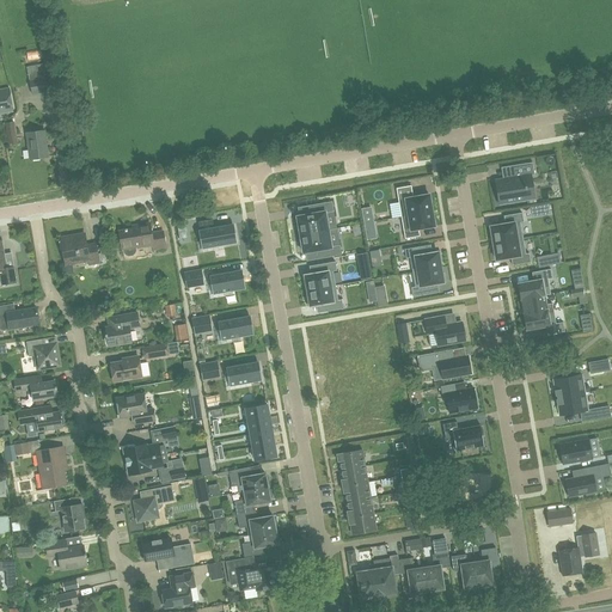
[(44,63),(26,67),(29,80),(31,95),(49,91),(47,78),(44,63)]
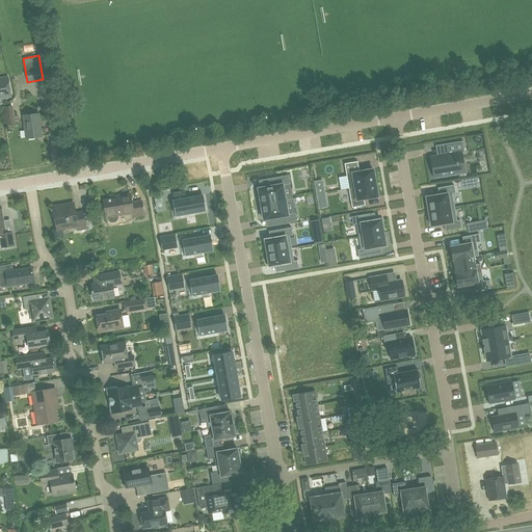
[(8,76),(0,77),(0,98),(11,97),(8,76)]
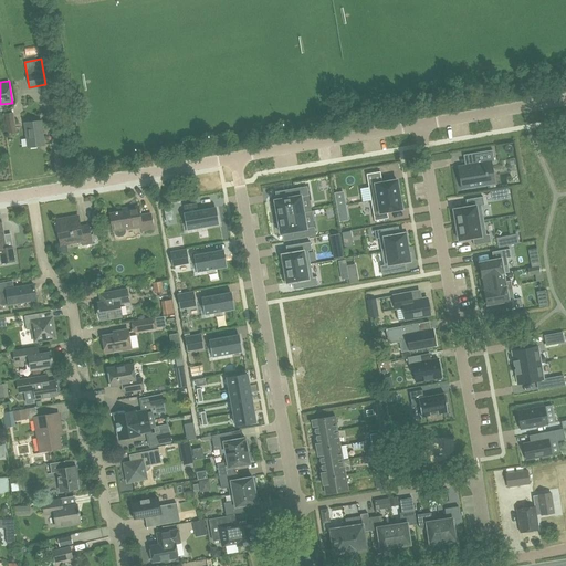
[(12,113),(4,114),(8,134),(16,133),(12,113)]
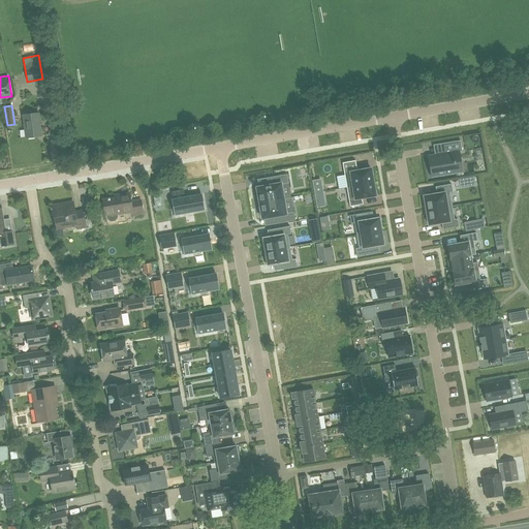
[(38,113),(23,115),(26,137),(41,135),(38,113)]
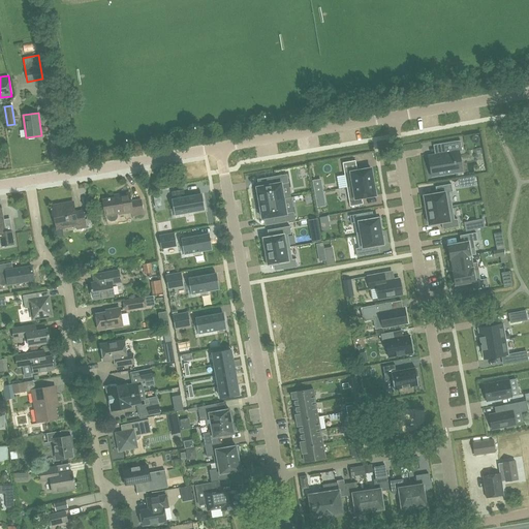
[(445,153),(429,156),(432,177),(456,173),(454,163),(455,163),(455,161),(454,161),(452,153),(462,151),(460,141),(444,143),(445,153)]
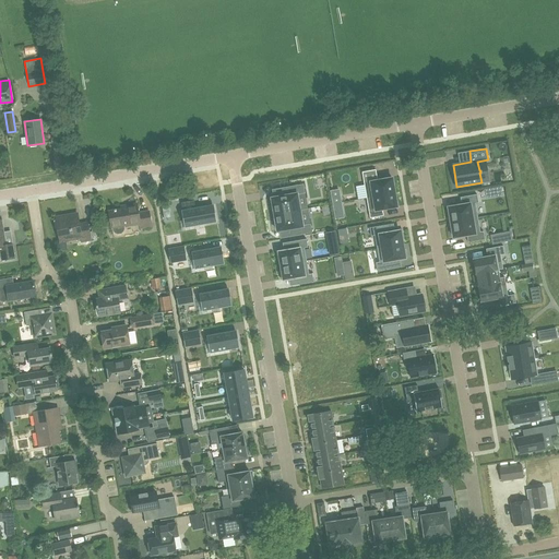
[(376,169),(361,171),(366,197),(394,192),(392,178),(377,180),(376,169)]
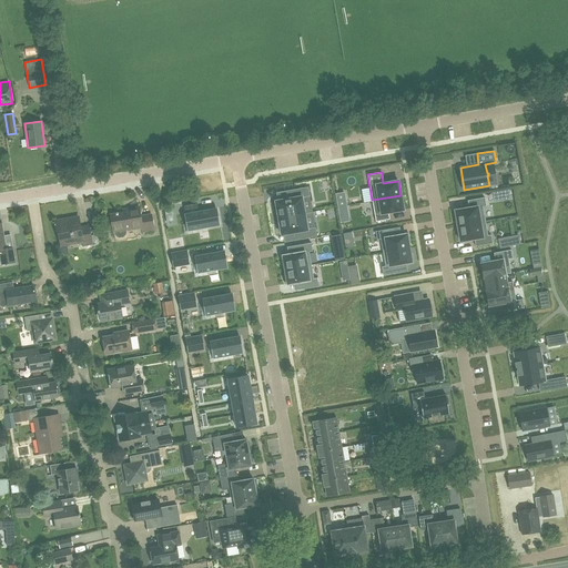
[(286,199),(275,201),(279,217),(304,213),(302,198),(310,195),(307,188),(285,191),(286,199)]
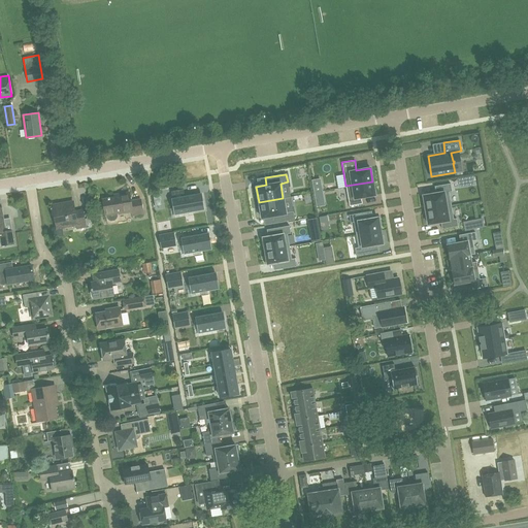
[(372,182),(345,186),(349,206),(362,203),(361,197),(374,195),(372,182)]
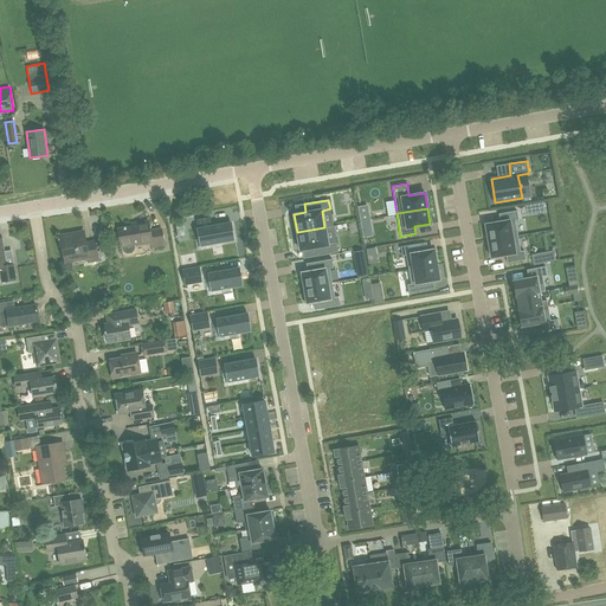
[(500,221),(485,225),(488,236),(487,236),(488,242),(517,236),(515,220),(519,220),(517,211),(498,214),(500,221)]
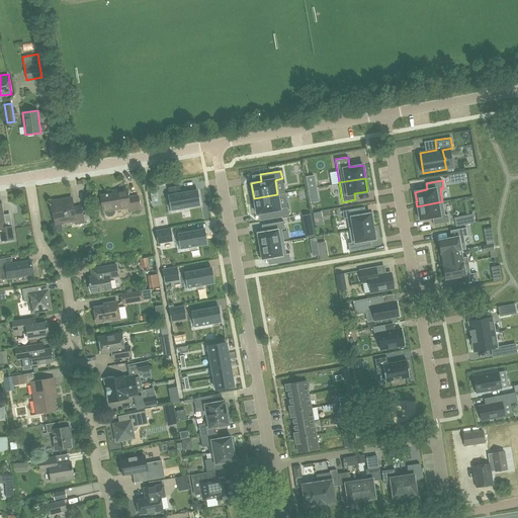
[(117,193),(101,196),(103,211),(104,211),(105,214),(107,217),(109,217),(112,216),(114,214),(115,212),(115,209),(128,207),(130,212),(140,210),(138,195),(127,197),(126,188),(117,190),(117,193)]
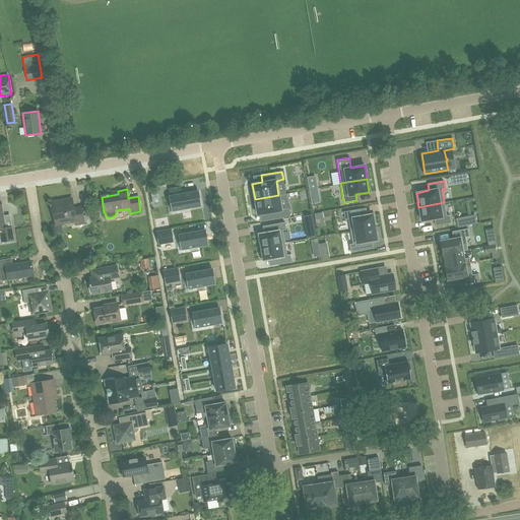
[(170,195),(169,195),(172,212),(201,206),(200,200),(199,200),(198,192),(189,194),(189,192),(182,193),(170,195)]
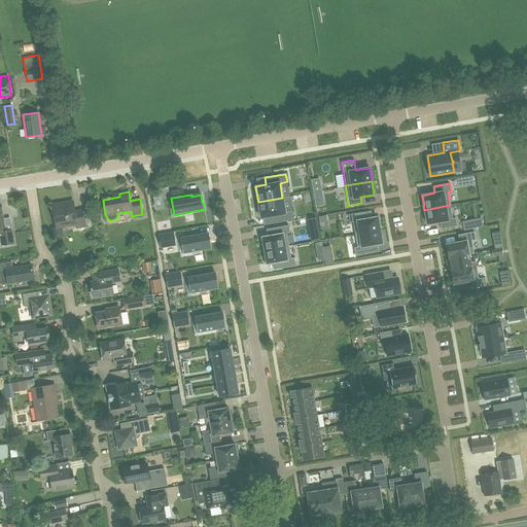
[(282,198),(258,202),(260,217),(271,216),(272,222),(293,219),(291,211),(284,212),(282,198)]
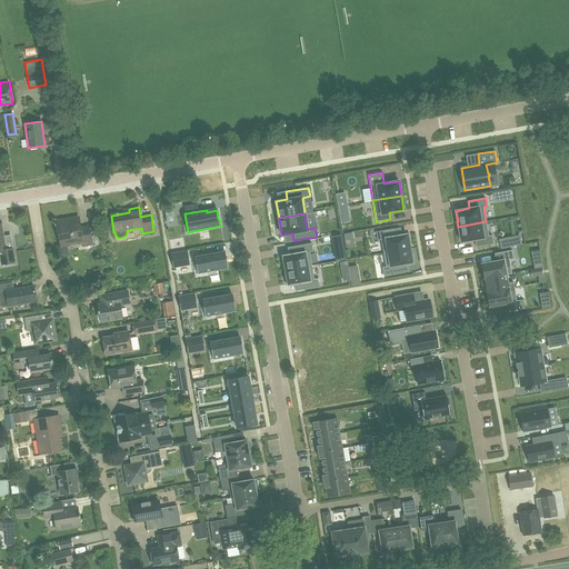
[(60,230),(57,231),(59,245),(81,241),(82,247),(92,246),(89,227),(80,228),(79,217),(59,220),(60,230)]
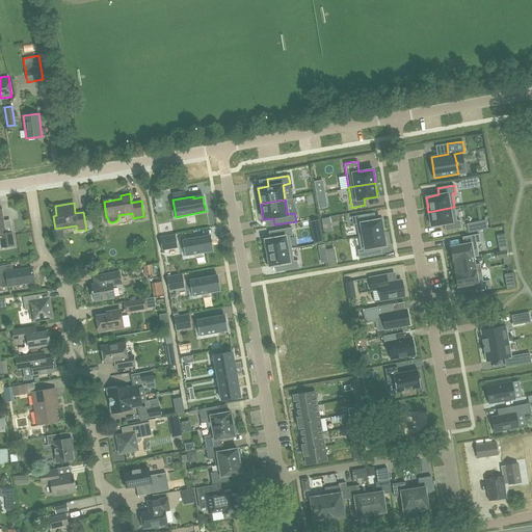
[(454,207),(428,212),(429,216),(431,225),(444,223),(445,231),(461,228),(459,220),(456,220),(454,207)]
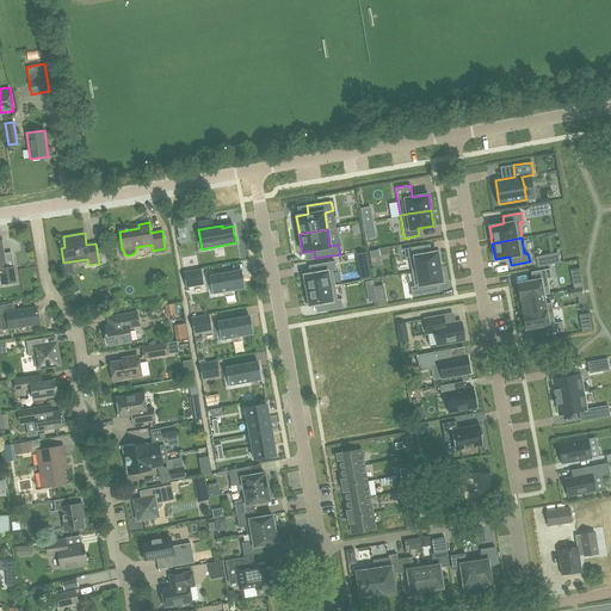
[(2,241),(0,241),(0,278),(1,284),(16,282),(13,266),(6,267),(2,241)]
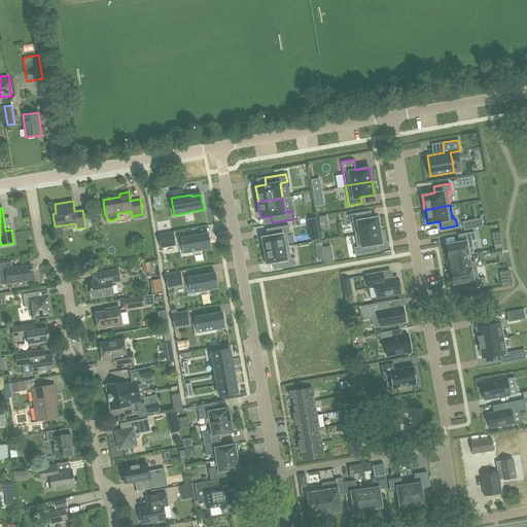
[(362,212),(348,215),(349,222),(353,222),(355,235),(380,230),(379,224),(381,224),(379,216),(372,218),(363,219),(362,212)]
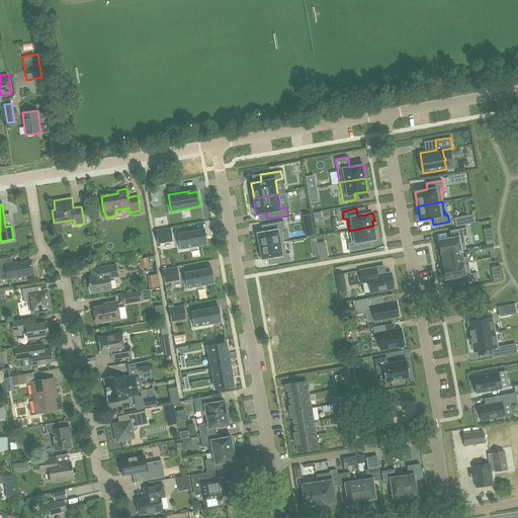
[(320,211),(312,212),(312,213),(314,222),(315,227),(322,226),(320,211)]
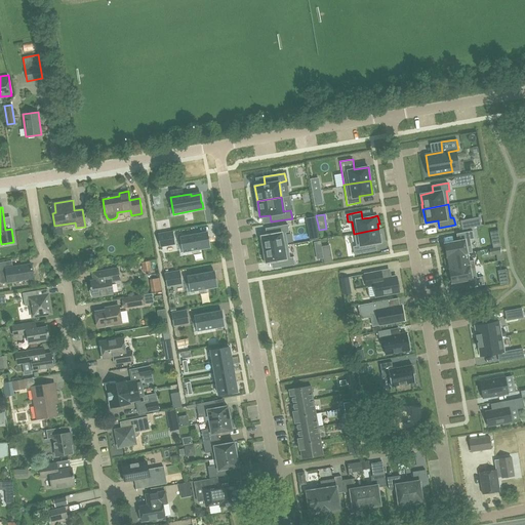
[(316,216),(307,217),(308,227),(318,225),(316,216)]
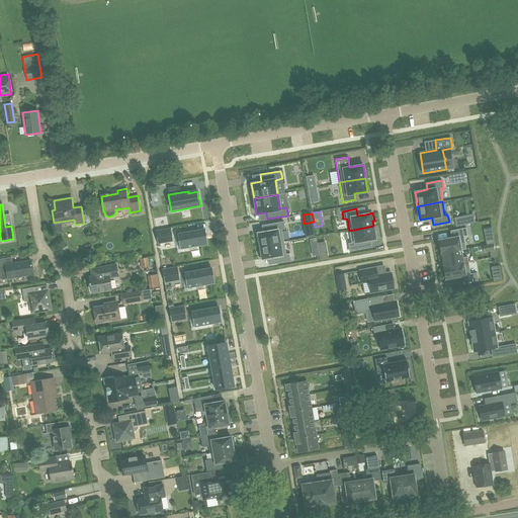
[(271,231),(256,234),(257,241),(259,241),(260,246),(283,242),(281,230),(285,229),(283,222),(269,224),(271,231)]
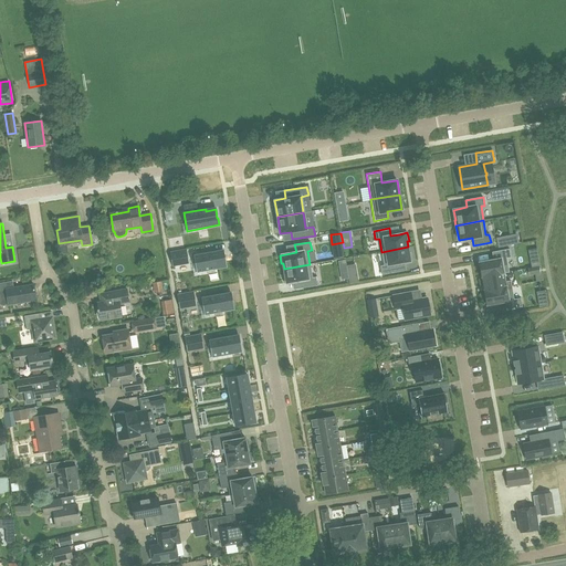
[(384,265),(380,265),(381,274),(397,271),(396,264),(405,262),(412,261),(410,252),(408,253),(408,247),(381,252),(384,265)]
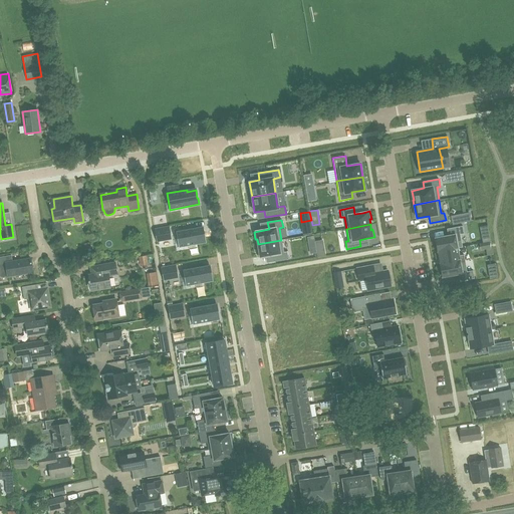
[(169,226),(154,229),(157,242),(162,241),(161,235),(170,233),(169,226)]
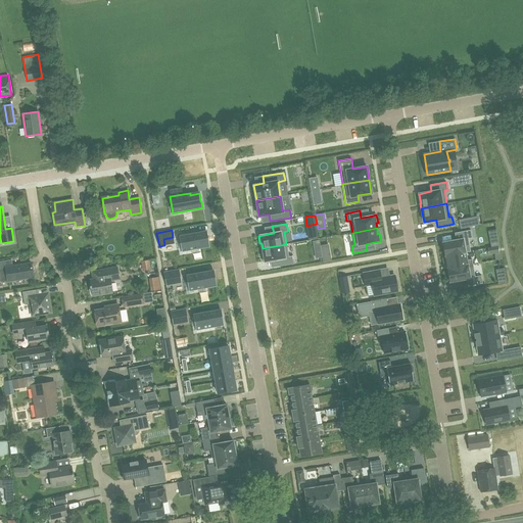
[(456,240),(442,242),(444,255),(470,251),(468,239),(472,238),(471,230),(455,233),(456,240)]
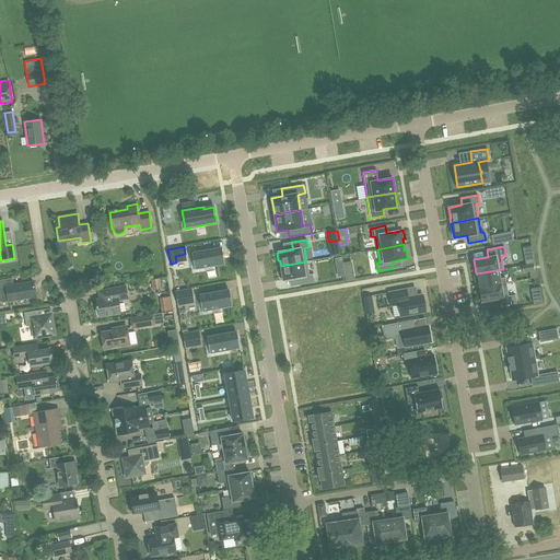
[(211,248),(191,252),(195,270),(224,265),(223,257),(222,257),(221,249),(211,251),(211,248)]
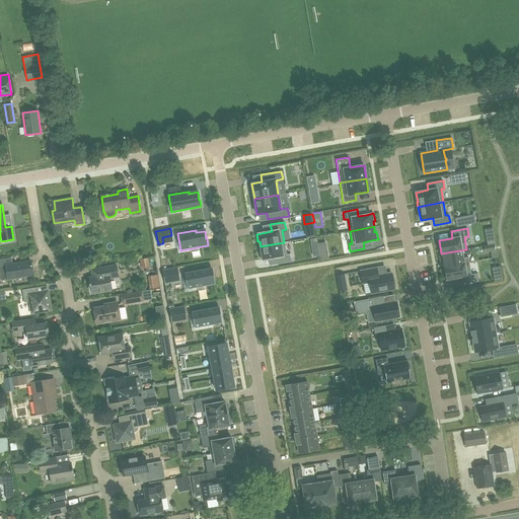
[(262,251),(260,252),(261,260),(276,257),(277,265),(291,262),(290,253),(287,254),(284,242),(261,246),(262,251)]
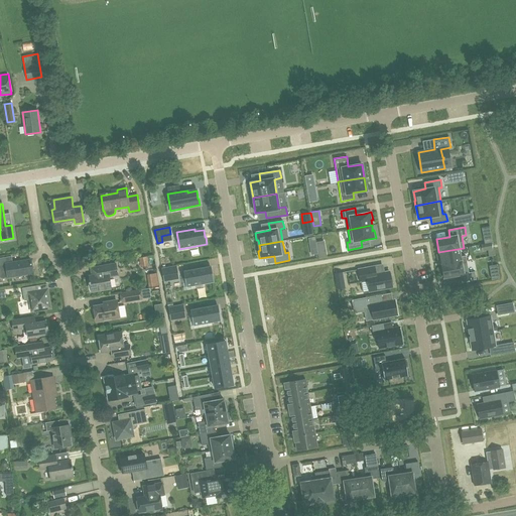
[(484,243),(481,244),(483,250),(488,249),(493,248),(492,242),(484,243)]
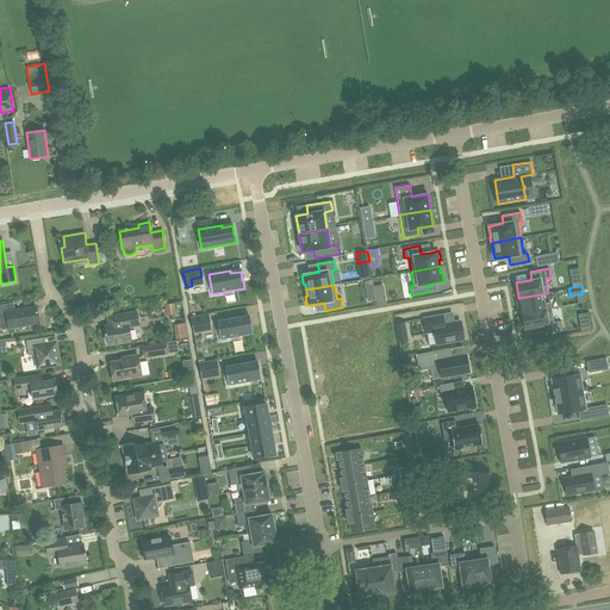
[(548,293),(518,298),(522,313),(552,309),(551,303),(545,304),(543,294),(548,293)]
